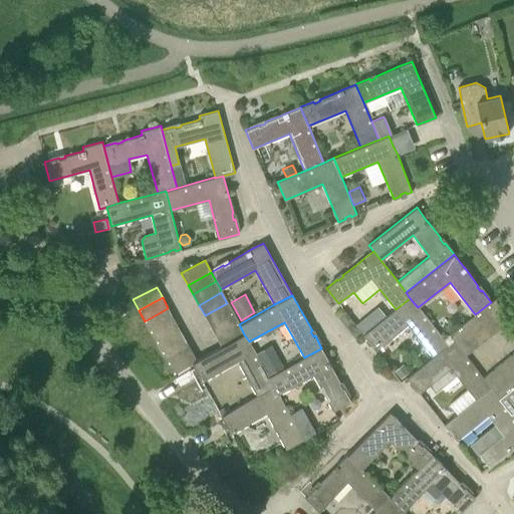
[(497,297),(491,302),(488,304),(504,325),(513,317),(497,297)]
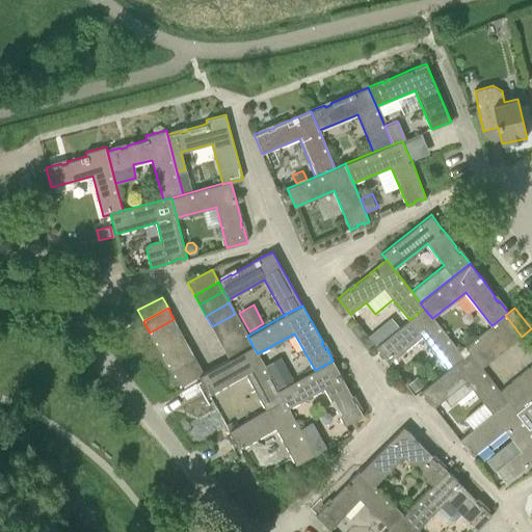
[(458,351),(432,318),(424,309),(409,320),(376,346),(380,351),(381,350),(386,355),(384,356),(389,363),(422,337),(448,369),(462,357),(458,351)]
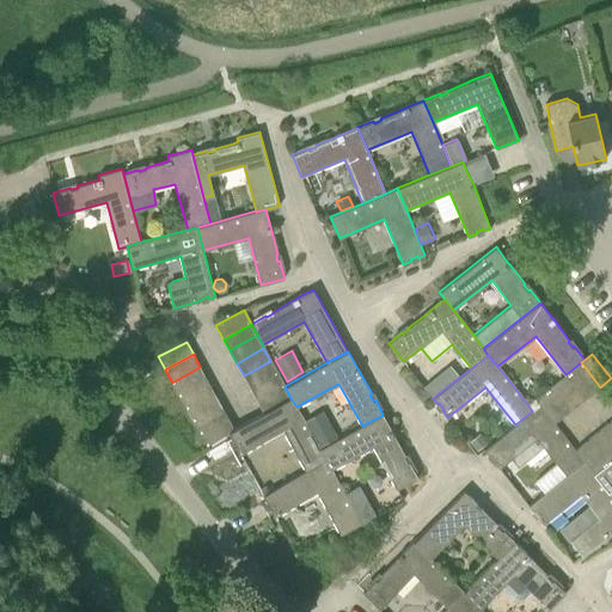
[(270,361),(244,375),(251,389),(277,373),(270,361)]
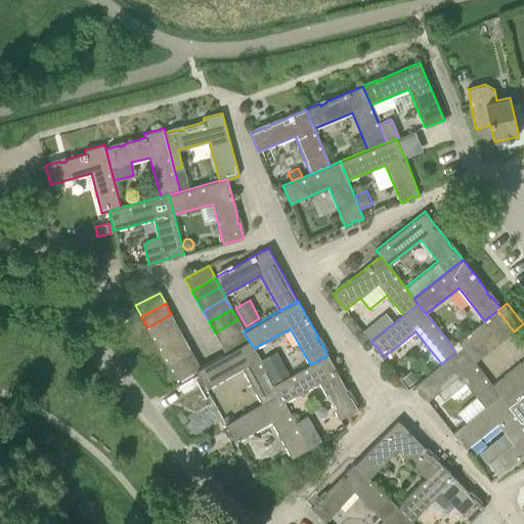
[(514,332),(497,310),(487,318),(504,339),(514,332)]
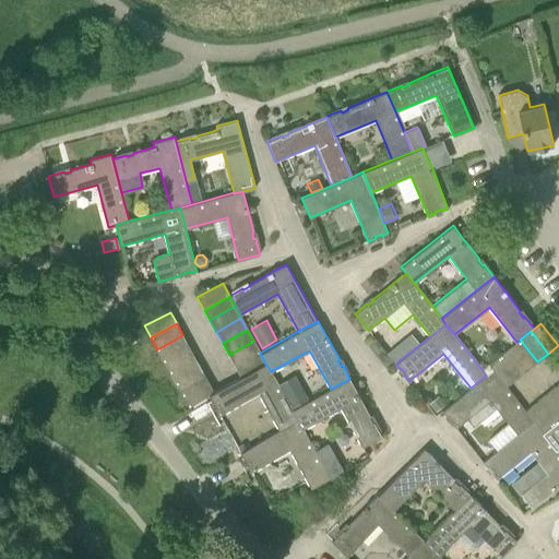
[(164,360),(189,346),(182,335),(157,349),(164,360)]
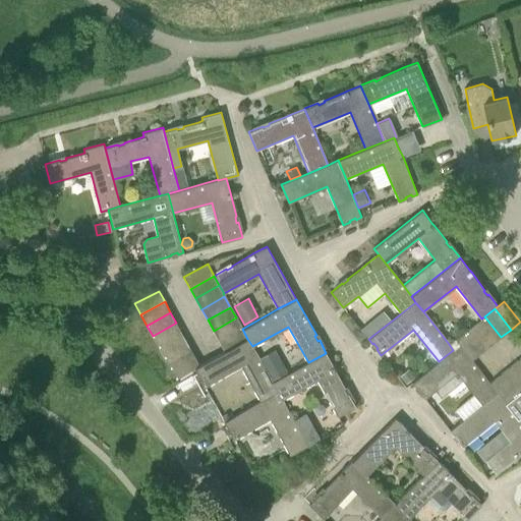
[(501,337),(484,316),(481,319),(475,324),(491,344),(501,337)]
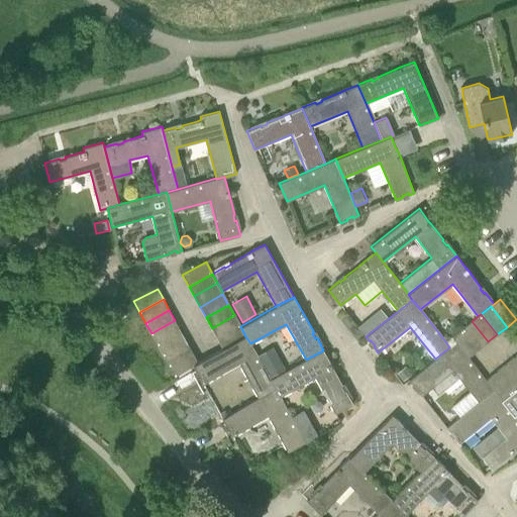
[(234,315),(212,328),(217,338),(240,326),(234,315)]
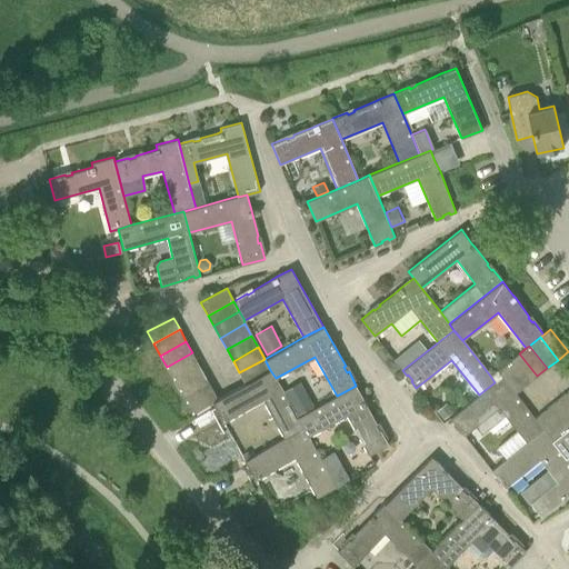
[(407,347),(393,358),(402,369),(416,358),(407,347)]
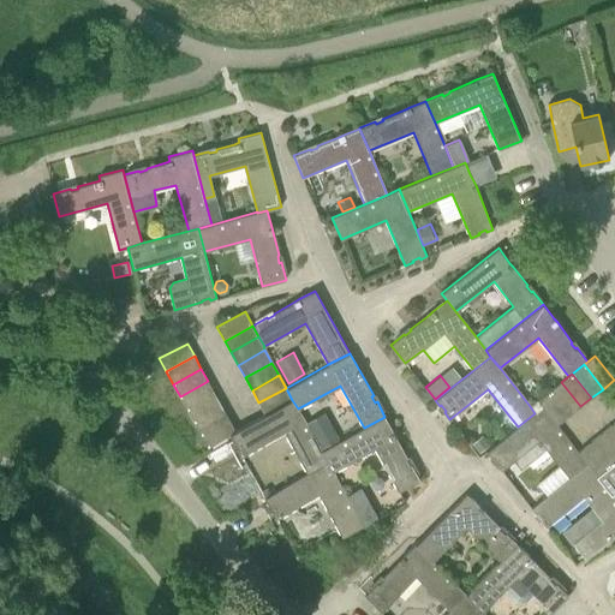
[(187,410),(215,394),(208,381),(180,396),(187,410)]
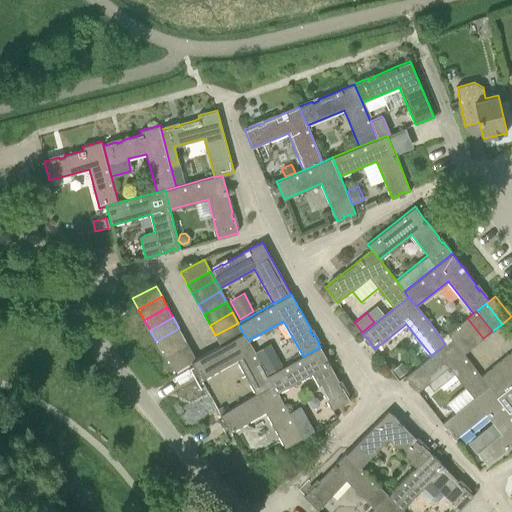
[(483,338),(467,318),(457,325),(473,346),(483,338)]
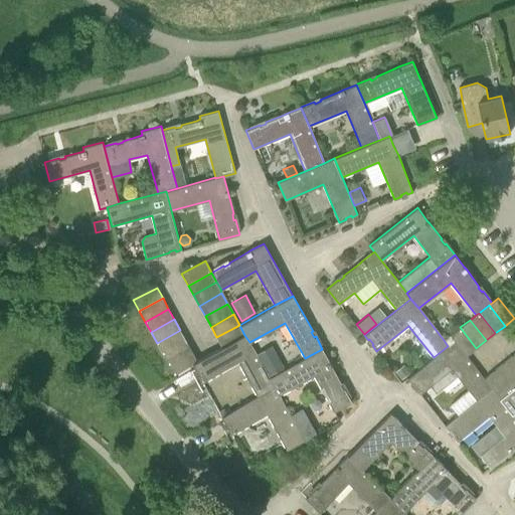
[(216,337),(222,347),(222,348),(244,335),(239,325),(216,337)]
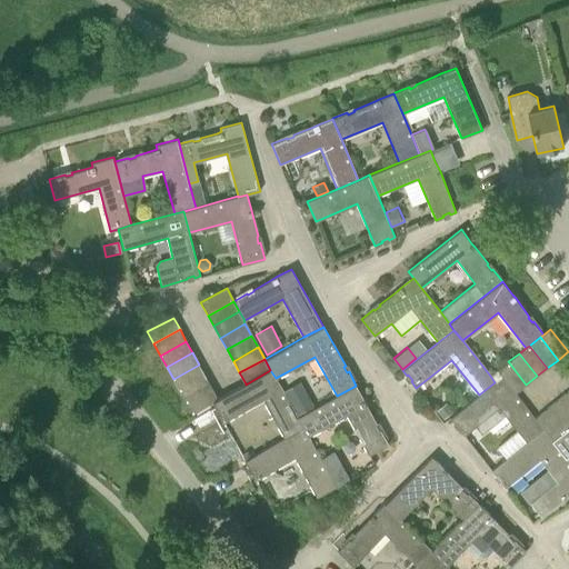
[(526,385),(508,361),(498,370),(502,376),(516,392),(526,385)]
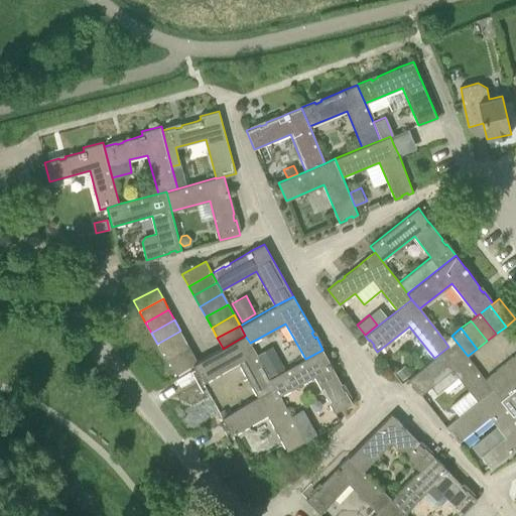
[(162,354),(186,341),(180,331),(157,344),(162,354)]
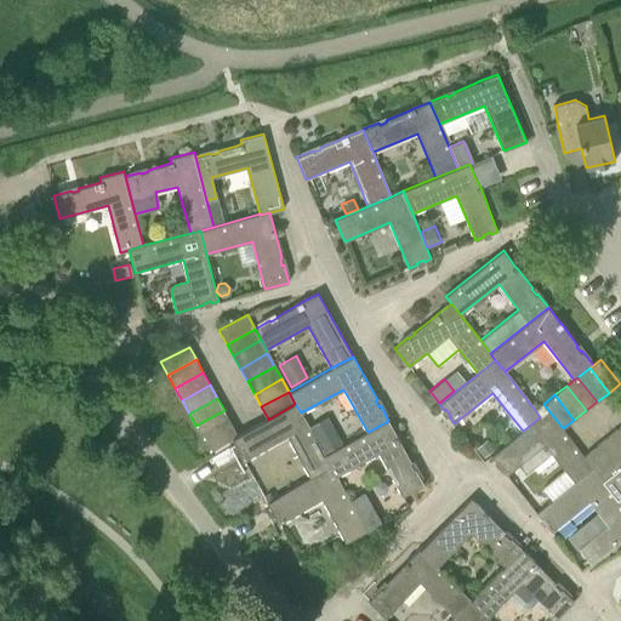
[(268,419),(239,436),(233,439),(235,445),(238,444),(241,451),(240,451),(244,460),(288,437),(311,478),(311,479),(331,467),(325,456),(324,456),(301,412),(295,404),(268,420),(268,419)]
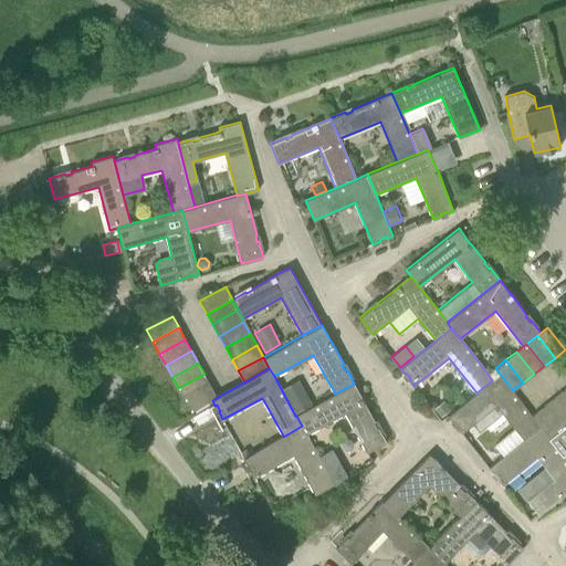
[(500,374),(495,368),(488,374),(492,380),(500,374)]
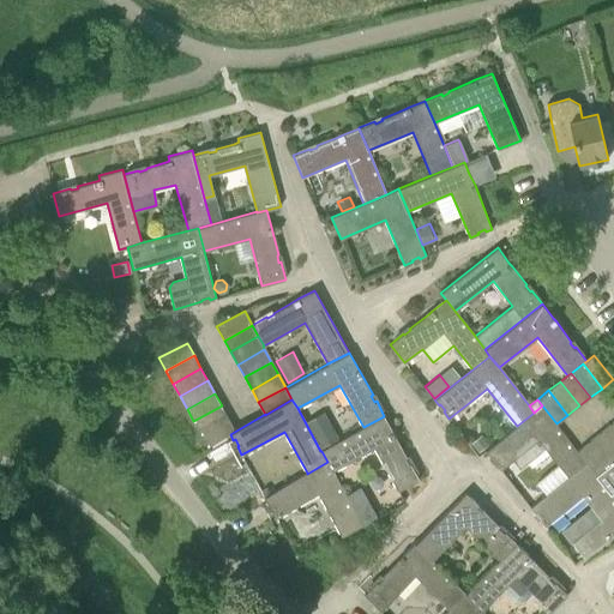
[(200,434),(229,419),(222,405),(193,421),(200,434)]
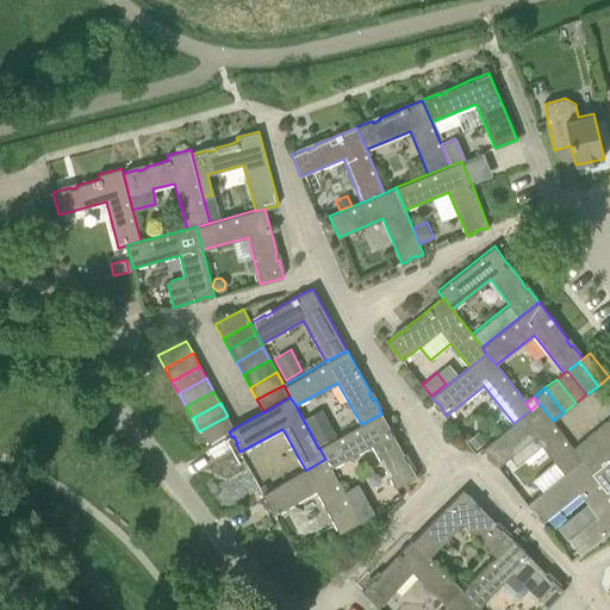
[(539,403),(530,410),(514,423),(483,447),(487,453),(489,452),(493,458),(492,459),(498,466),(509,458),(515,466),(541,444),(555,462),(534,478),(543,491),(565,474),(583,460),(573,447),(553,421),(539,403)]
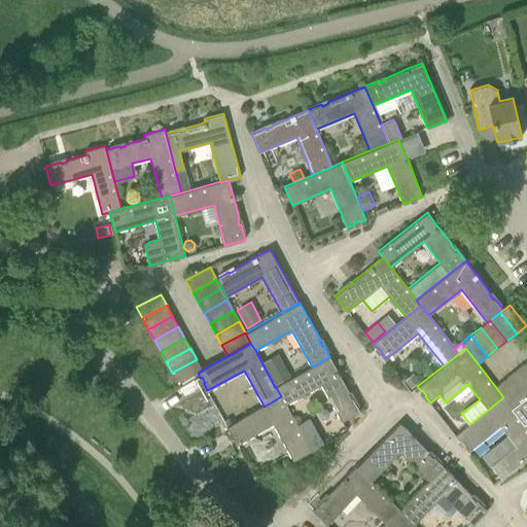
[(285,405),(286,403),(321,384),(342,421),(359,411),(352,397),(351,398),(348,392),(349,392),(340,374),(337,371),(329,357),(312,366),(276,387),(281,396),(285,405)]
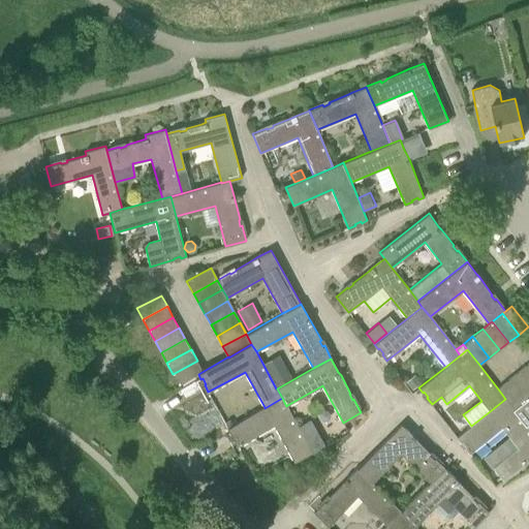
[(204,371),(197,361),(173,374),(179,384),(198,374),(204,371)]
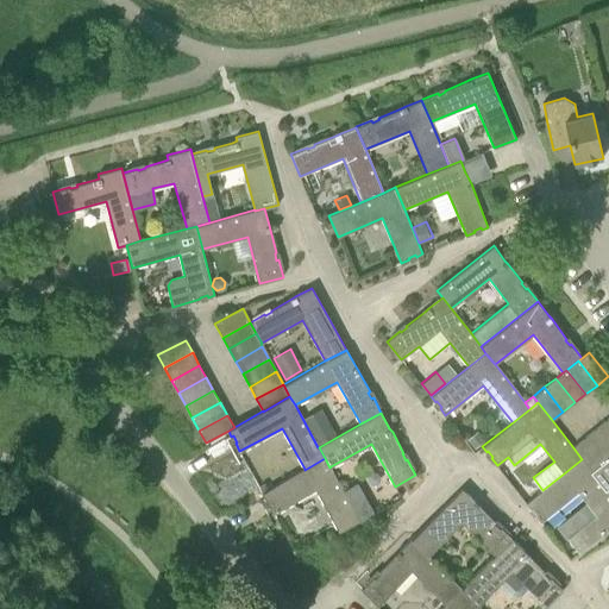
[(608,422),(607,420),(595,428),(608,446),(608,422)]
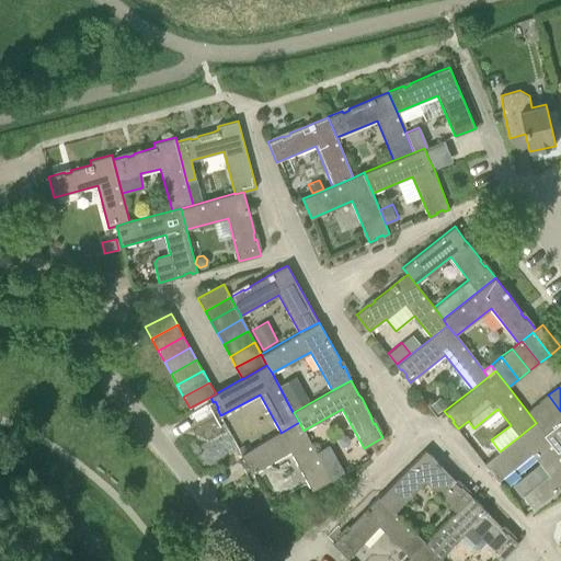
[(304,388),(286,397),(293,410),(310,400),(304,388)]
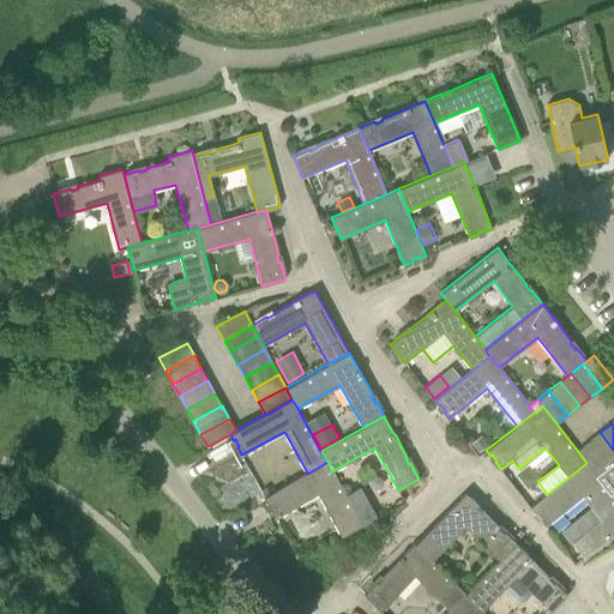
[(613,461),(613,450),(600,432),(589,441),(608,467),(613,461)]
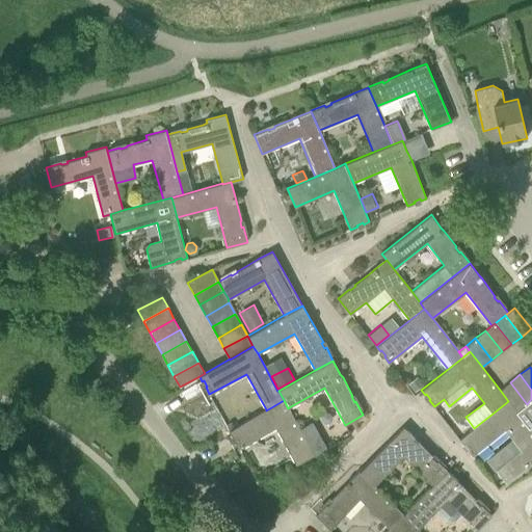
[(424,384),(417,375),(407,383),(414,392),(424,384)]
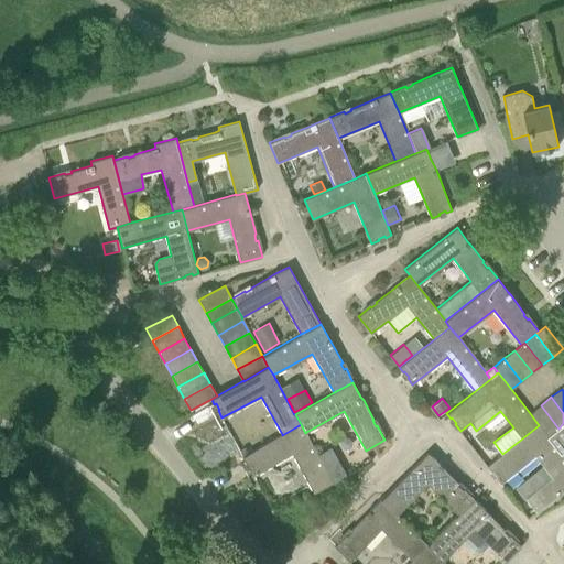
[(530,413),(539,425),(548,436),(559,429),(541,405),(530,413)]
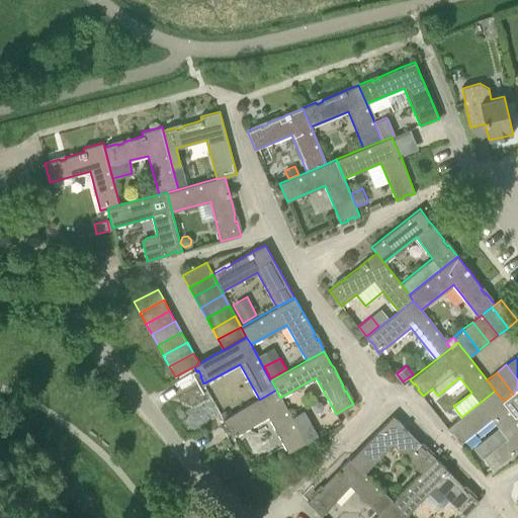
[(503,401),(516,416),(517,414),(517,389),(513,394),(503,401)]
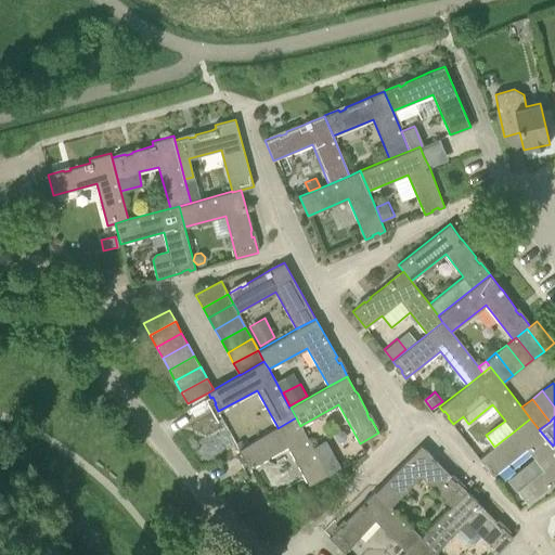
[(278,428),(278,427),(239,449),(242,454),(244,453),(247,460),(245,460),(249,467),(287,447),(309,485),(328,474),(301,425),(300,426),(296,417),(278,428)]
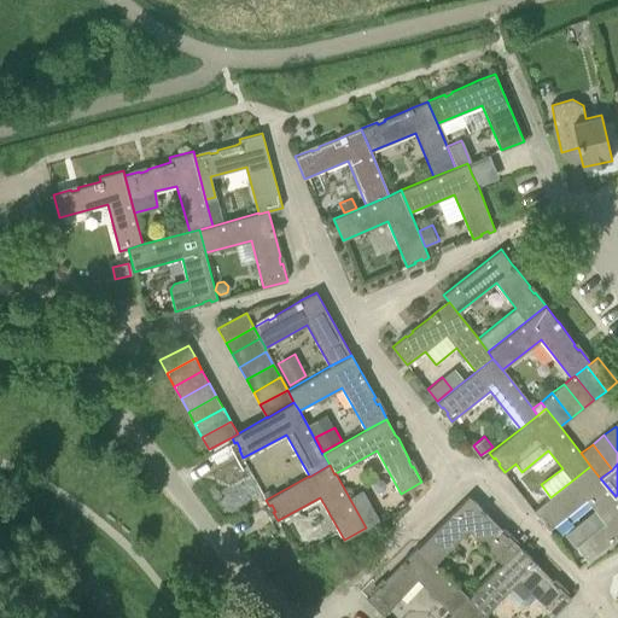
[(605,523),(590,535),(576,546),(588,560),(617,537),(617,500),(616,496),(600,478),(590,466),(572,481),(551,497),(534,511),(538,516),(540,514),(544,520),(543,522),(549,529),(587,500),(605,523)]
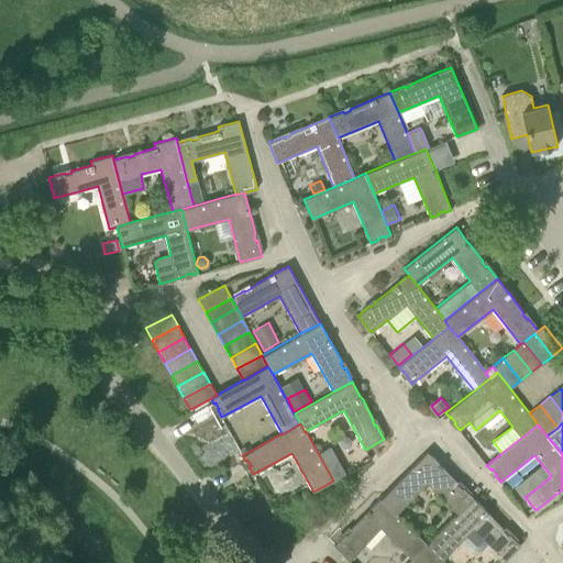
[(457,512),(473,497),(463,487),(462,488),(456,484),(457,482),(443,466),(439,463),(427,451),(381,498),(396,514),(427,483),(457,512)]
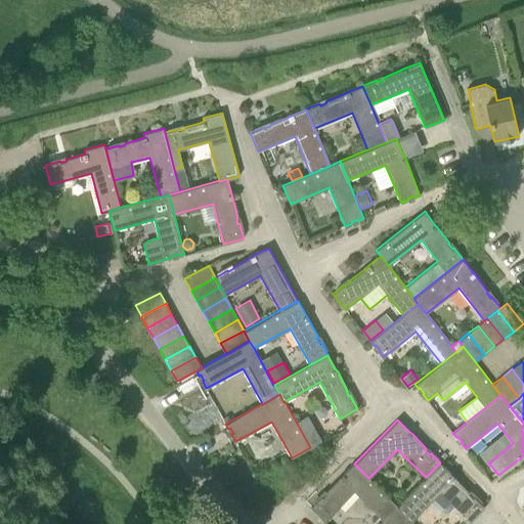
[(314,428),(303,434),(310,447),(321,440),(314,428)]
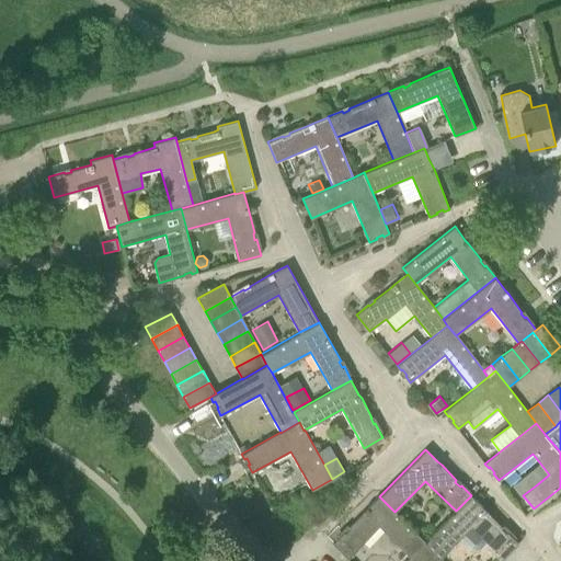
[(471,495),(456,511),(425,544),(442,559),(472,527),(503,558),(518,542),(507,531),(506,533),(501,528),(503,526),(488,511),(484,508),(471,495)]
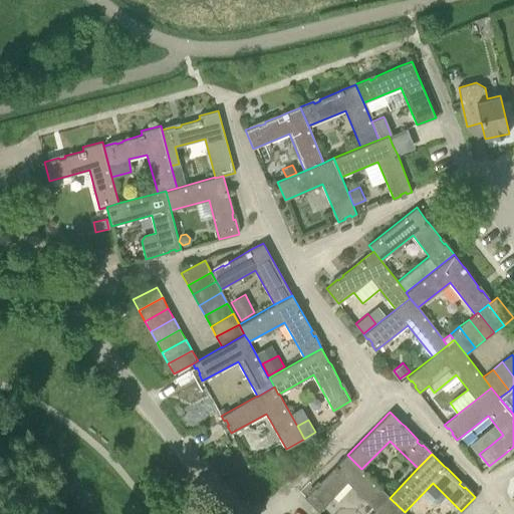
[(380,506),(390,498),(361,469),(347,455),(336,465),(333,468),(319,482),(320,483),(316,488),(315,487),(304,497),(319,511),(347,483),(376,511),(380,506)]
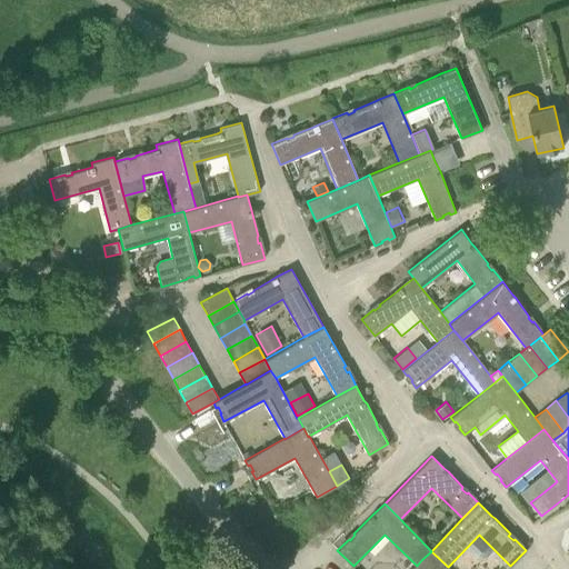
[(449,568),(448,567),(431,551),(421,560),(430,568),(449,568)]
